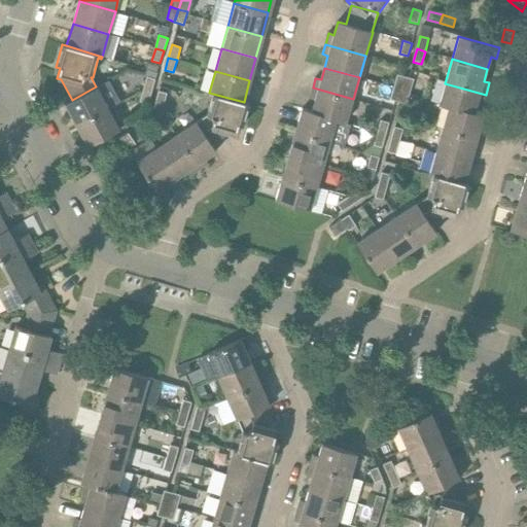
[(401,90),(406,77),(397,75),(393,88),(401,90)]
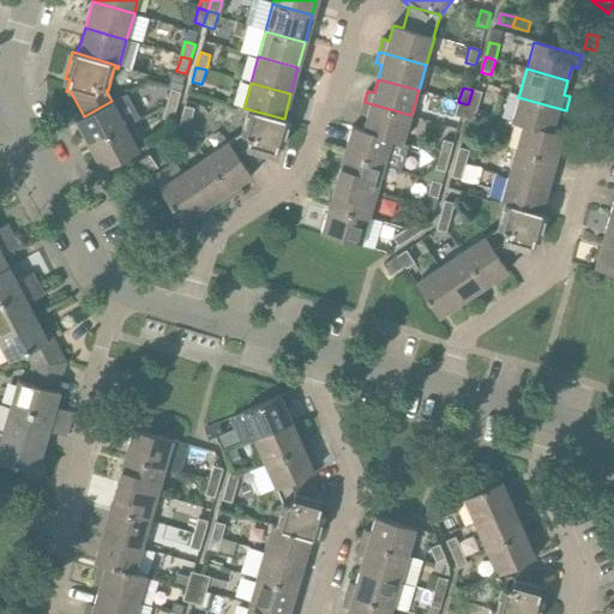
[(167,104),(176,108),(181,92),(170,90),(167,104)]
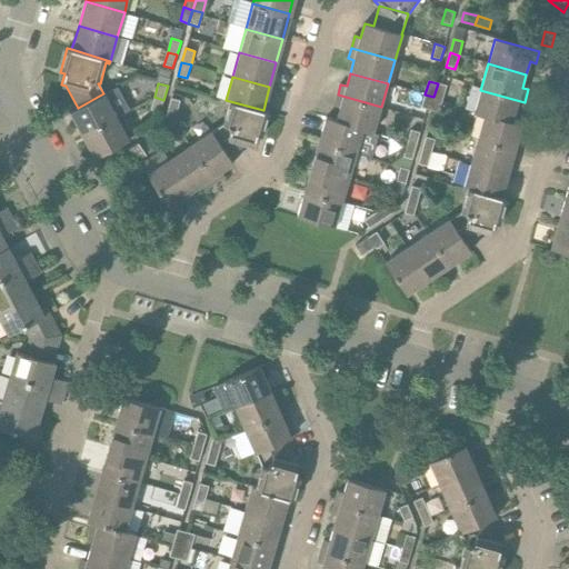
[(447,86),(438,83),(433,97),(443,100),(447,86)]
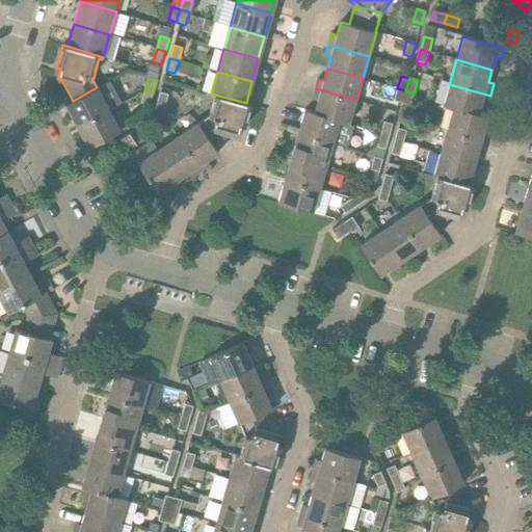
[(113,80),(104,82),(109,101),(118,99),(113,80)]
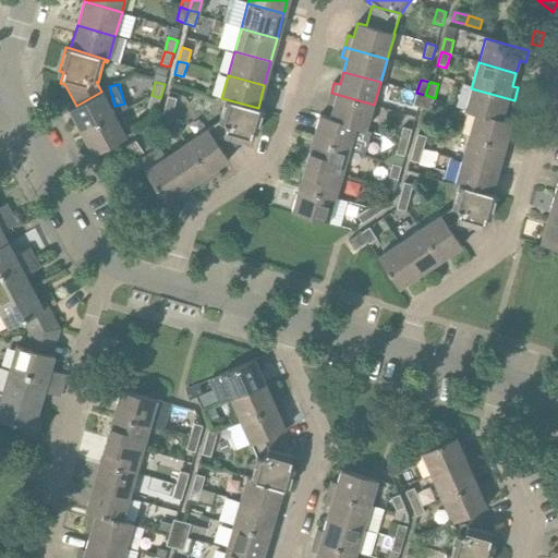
[(474,114),(512,125),(512,123),(502,120),(506,108),(511,110),(514,100),(471,88),(464,112),(474,114)]
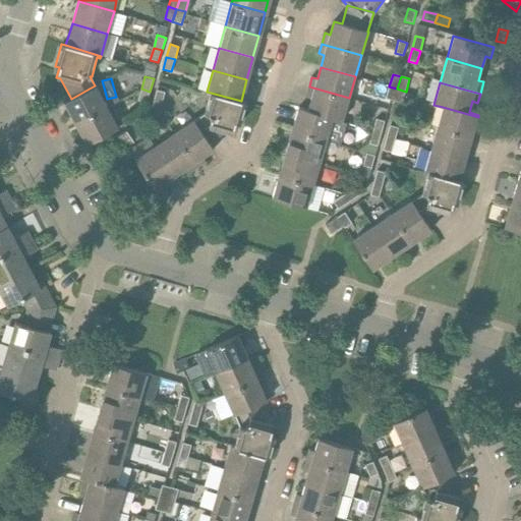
[(75,124),(107,107),(96,85),(95,85),(71,99),(64,103),(75,124)]
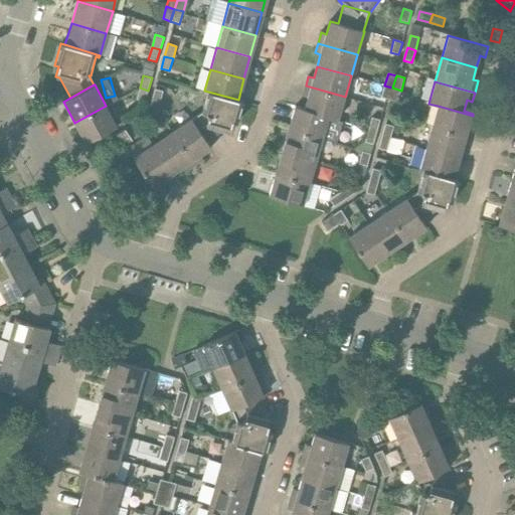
[(295,108),(328,119),(338,122),(345,97),(306,86),(303,97),(308,99),(305,109),(296,107),(295,108)]
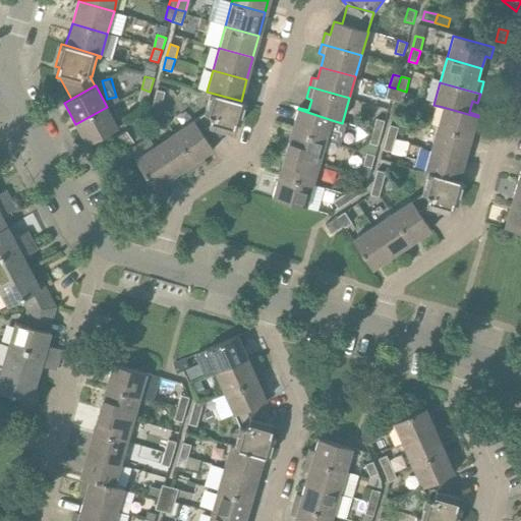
[(386,99),(394,102),(397,89),(389,87),(386,99)]
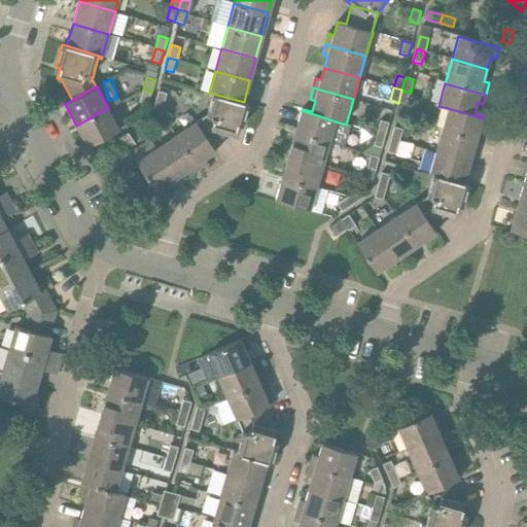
[(139,102),(148,105),(151,93),(143,90),(139,102)]
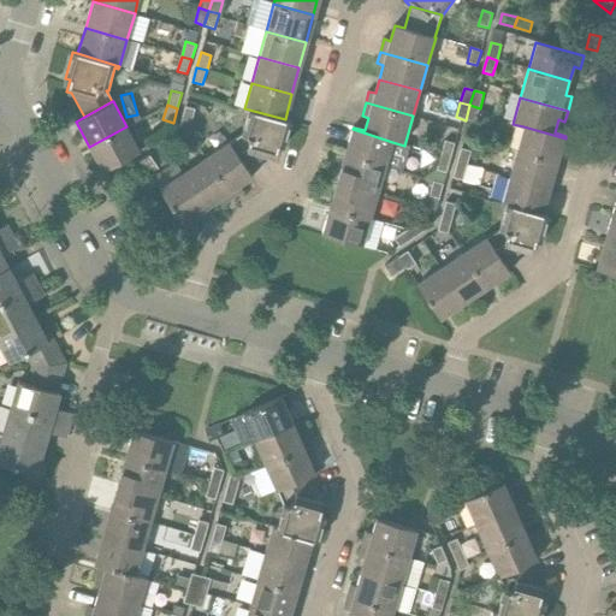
[(480,108),(469,105),(466,120),(475,123),(480,108)]
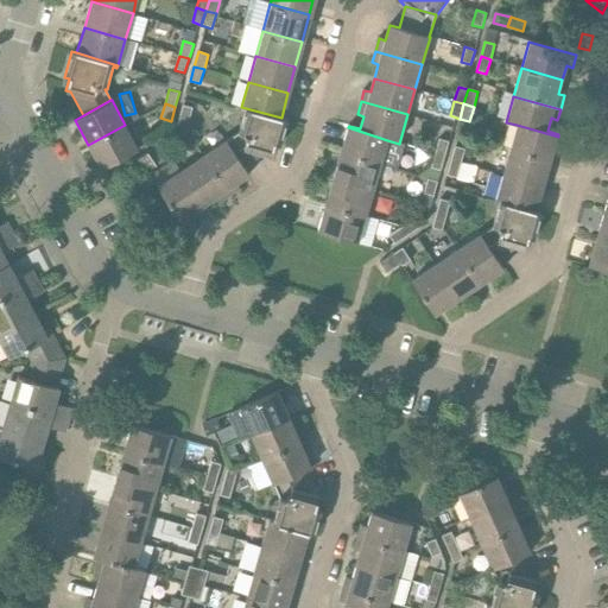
[(178,120),(189,122),(192,108),(183,105),(178,120)]
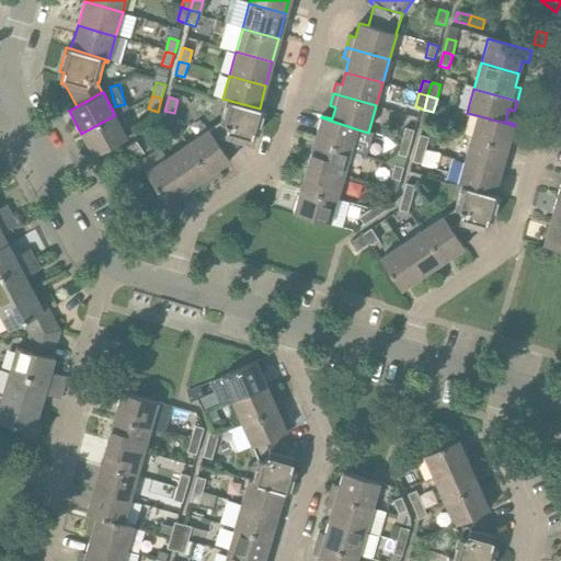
[(253,133),(259,134),(264,110),(260,109),(222,99),(222,102),(227,103),(221,122),(209,129),(226,155),(244,142),(251,144),(253,133)]
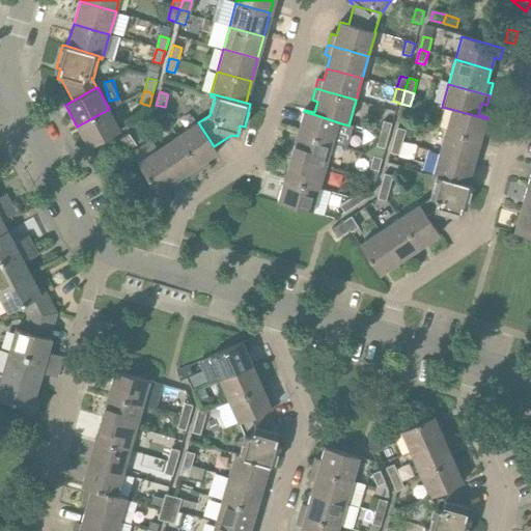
[(152,117),(161,120),(165,107),(156,105),(152,117)]
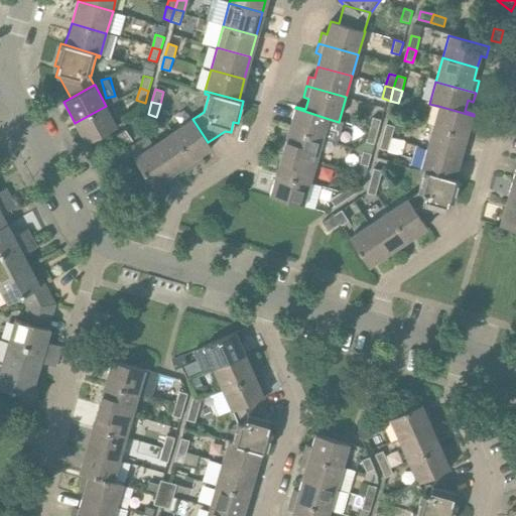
[(87,144),(117,127),(106,106),(75,123),(87,144)]
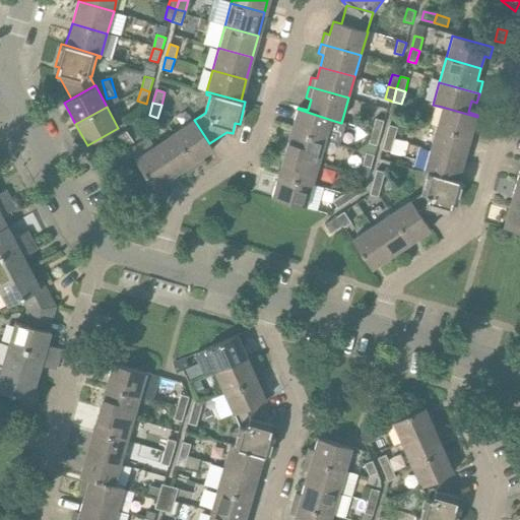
[(436,128),(470,138),(477,117),(442,107),(436,128)]
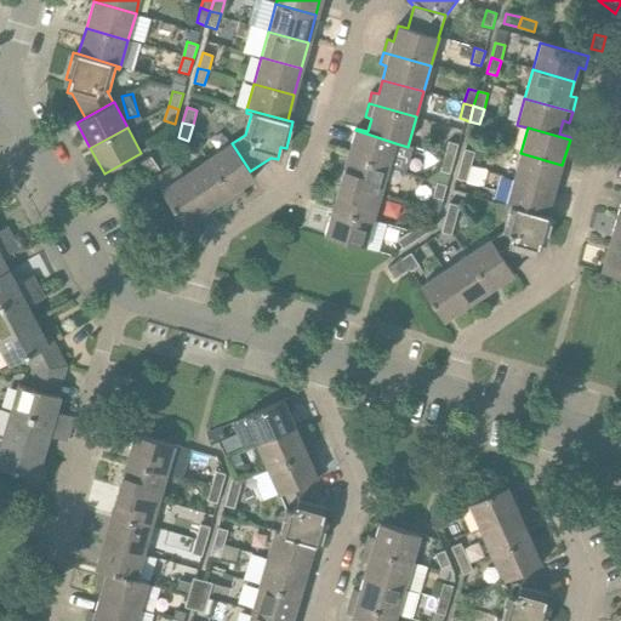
[(348,157),(388,169),(396,143),(355,130),(348,157)]
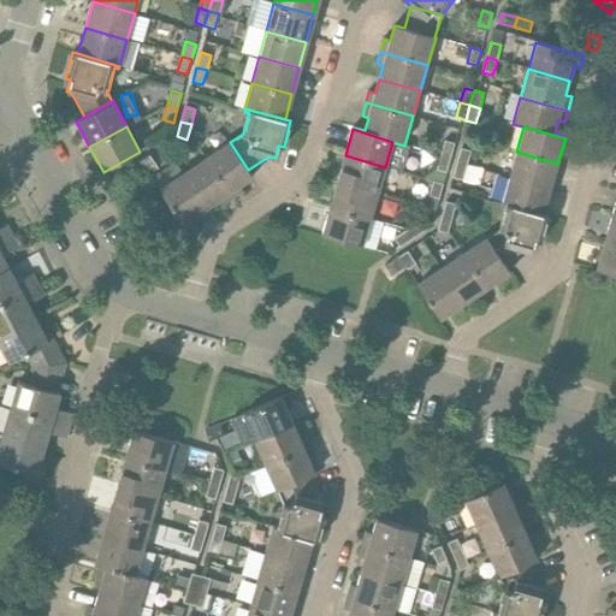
[(440,155),(451,159),(455,143),(445,141),(440,155)]
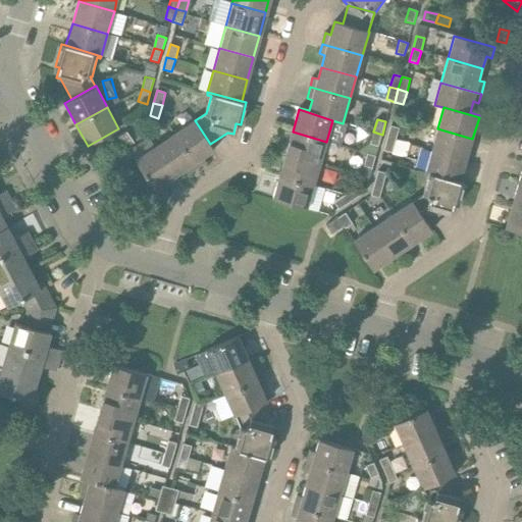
[(204,158),(214,151),(215,151),(210,144),(195,120),(174,135),(198,169),(207,163),(204,158)]
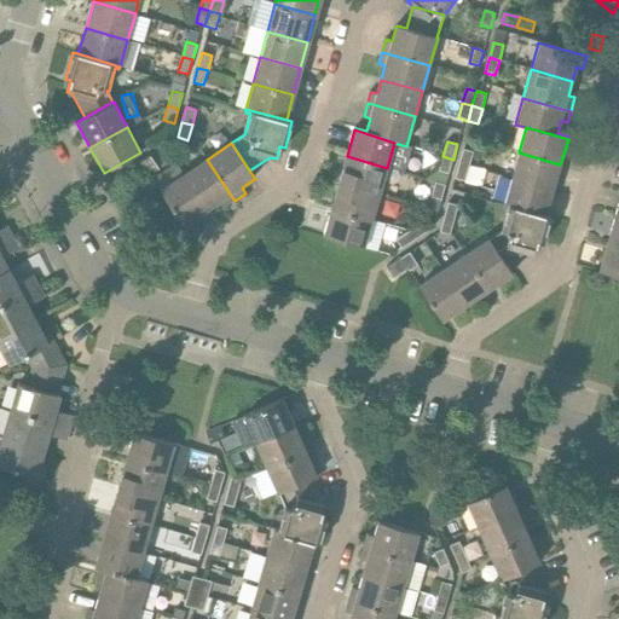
[(458,165),(469,167),(474,152),(463,149),(458,165)]
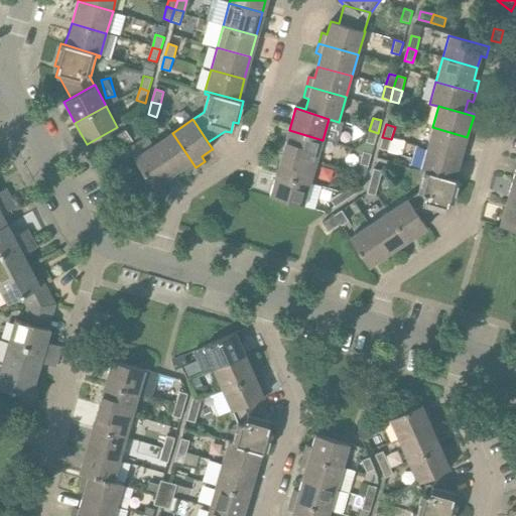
[(426,150),(461,160),(467,137),(432,127),(426,150)]
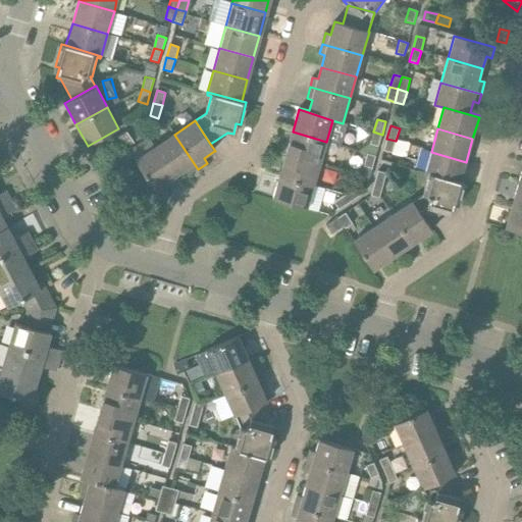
[(125,149),(134,144),(126,132),(118,137),(125,149)]
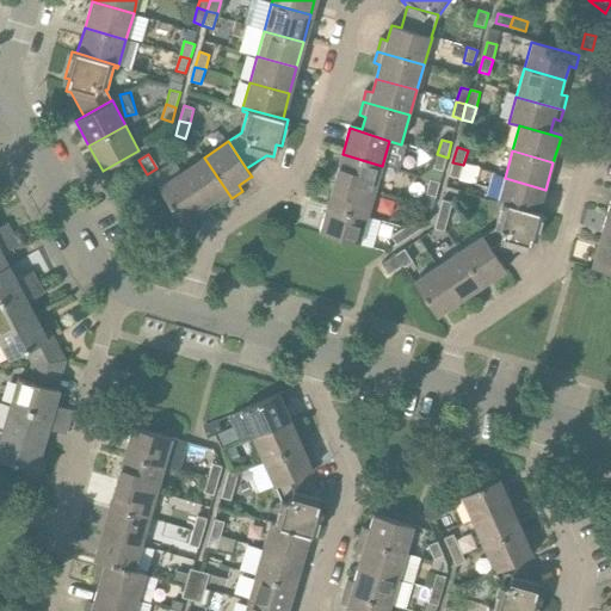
[(335,180),(375,191),(382,166),(343,154),(335,180)]
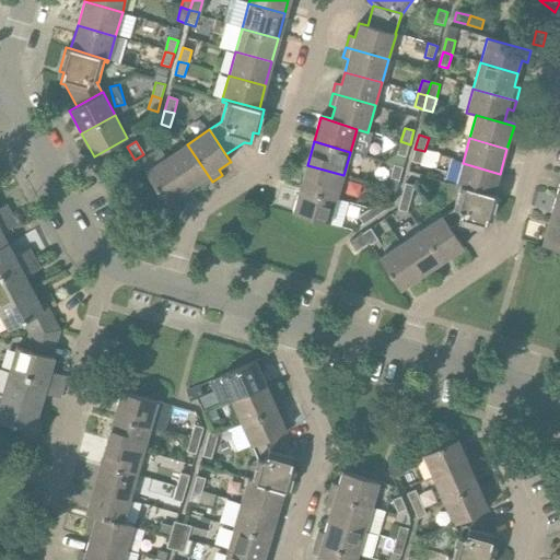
[(397,154),(406,158),(410,144),(400,141),(397,154)]
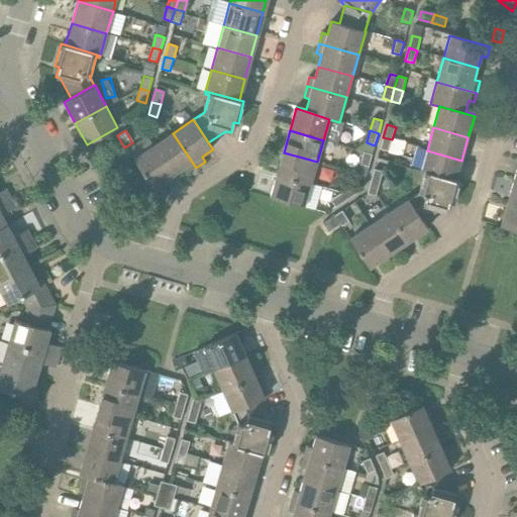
[(187,173),(196,168),(173,133),(153,145),(174,176),(184,169),(187,173)]
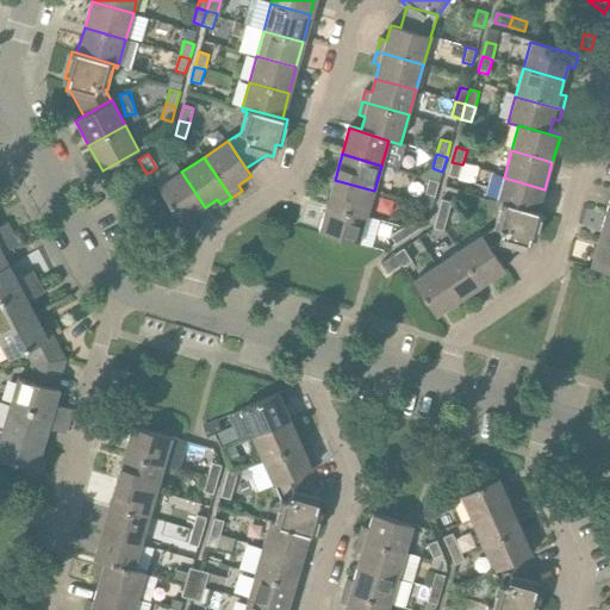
[(448,176),(459,179),(462,165),(452,162),(448,176)]
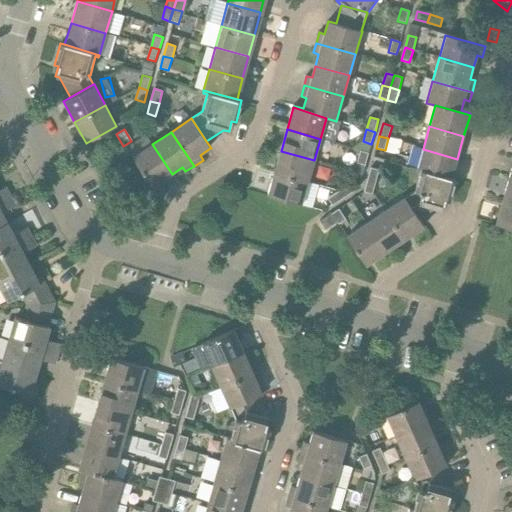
[(162,180),(172,174),(152,144),(133,157),(156,191),(165,185),(162,180)]
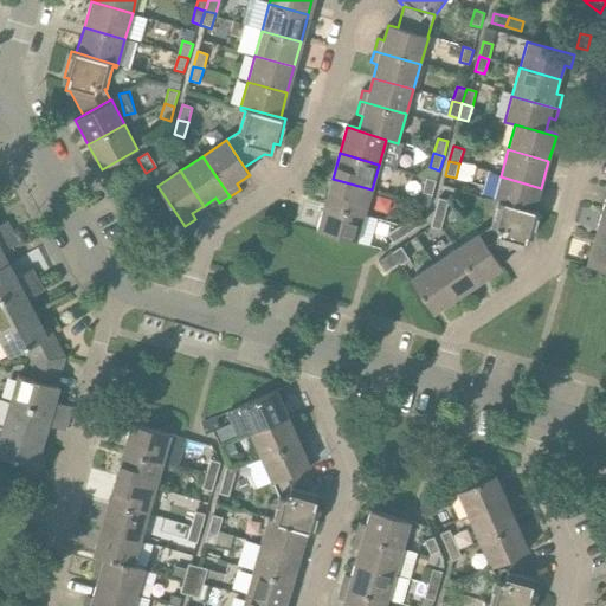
[(494,199),(534,211),(541,188),(501,176),(494,199)]
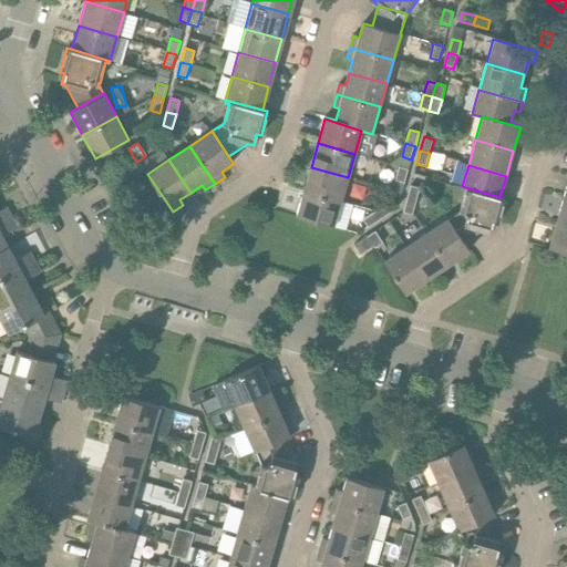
[(305,192),(341,202),(348,177),(311,167),(305,192)]
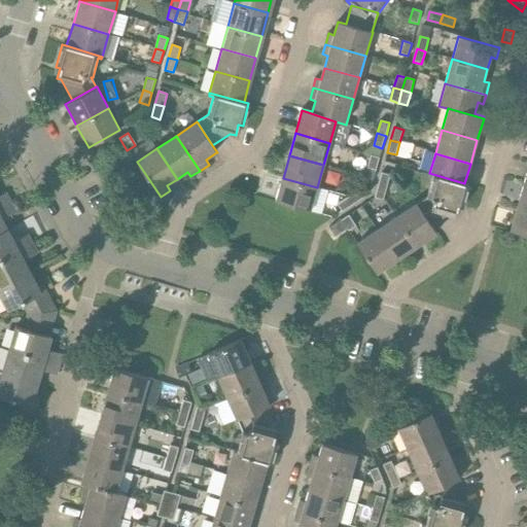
[(366,168),(376,171),(380,157),(371,155),(366,168)]
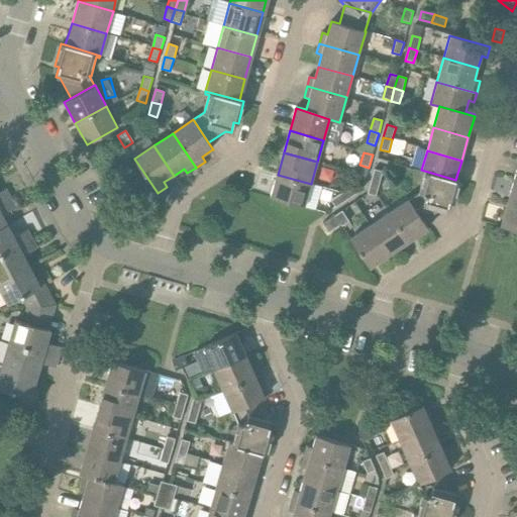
[(371,182),(380,184),(383,172),(374,169),(371,182)]
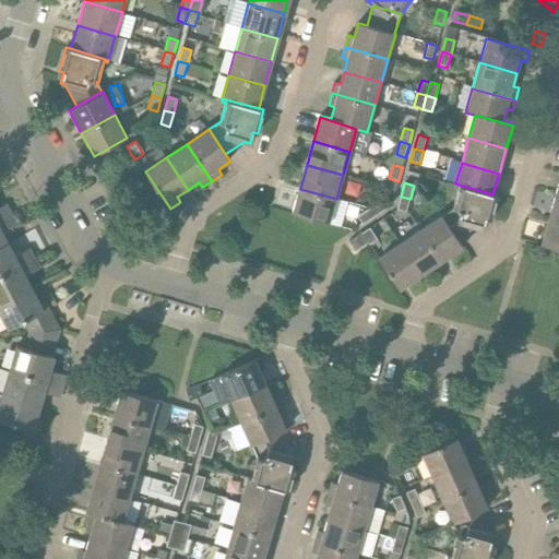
[(486,218),(491,219),(498,197),(492,194),(455,183),(454,187),(459,188),(453,207),(441,215),(458,239),(476,227),(483,229),(486,218)]
